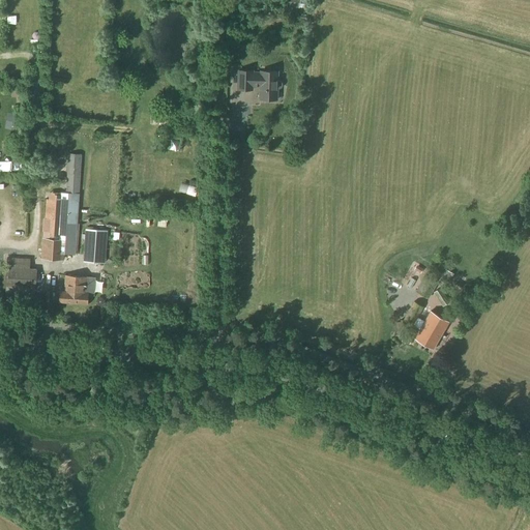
[(261,72),(255,71),(255,70),(237,69),(237,90),(254,91),(254,88),(260,88),(260,100),(277,100),(277,90),(282,88),(283,86),(283,84),(282,82),(278,80),(278,71),(261,71),(261,72)]
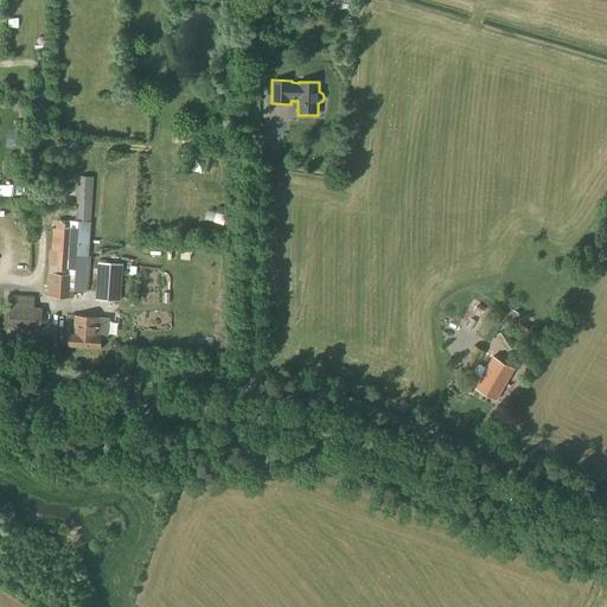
[(20,148),(23,132),(17,131),(13,147),(20,148)]
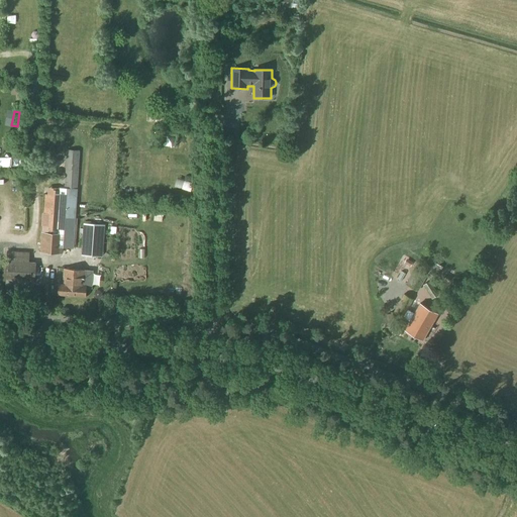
[(77,192),(80,150),(67,149),(65,188),(59,188),(47,188),(47,194),(45,194),(42,233),(40,232),(39,237),(40,237),(40,243),(41,243),(41,252),(62,253),(62,247),(74,248),(76,224),(78,192),(77,192)]
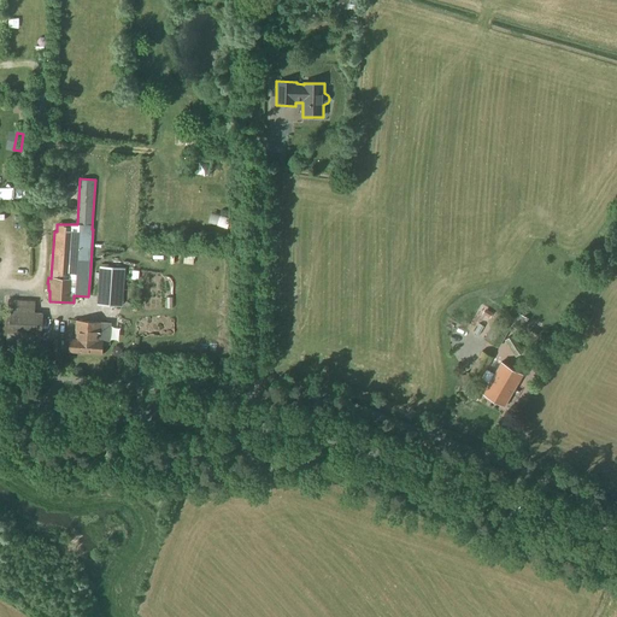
[(122,306),(124,269),(100,268),(97,305),(122,306)]
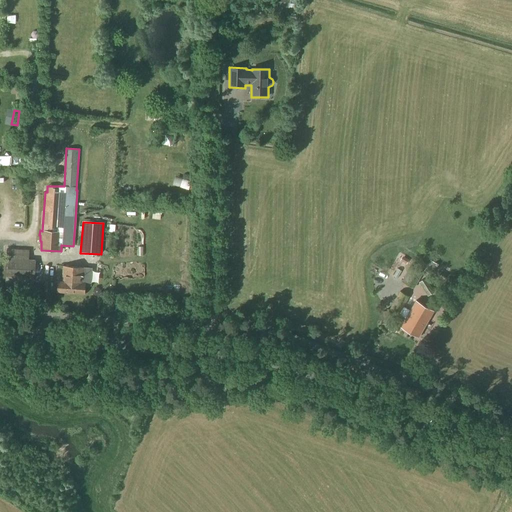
[(34,288),(36,260),(29,260),(30,250),(7,249),(5,288),(33,289),(33,288),(34,288)]
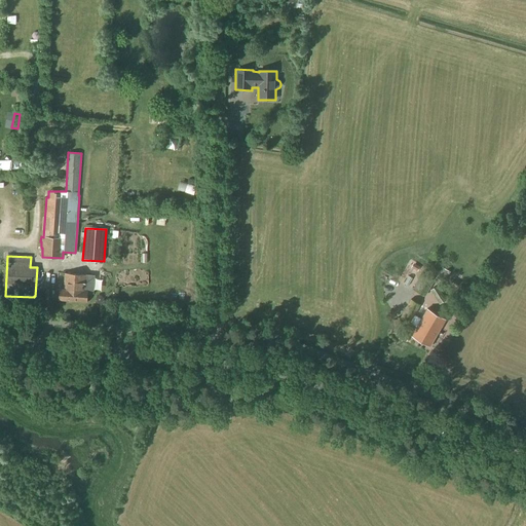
[(446,269),(442,267),(436,278),(444,283),(451,272),(446,269)]
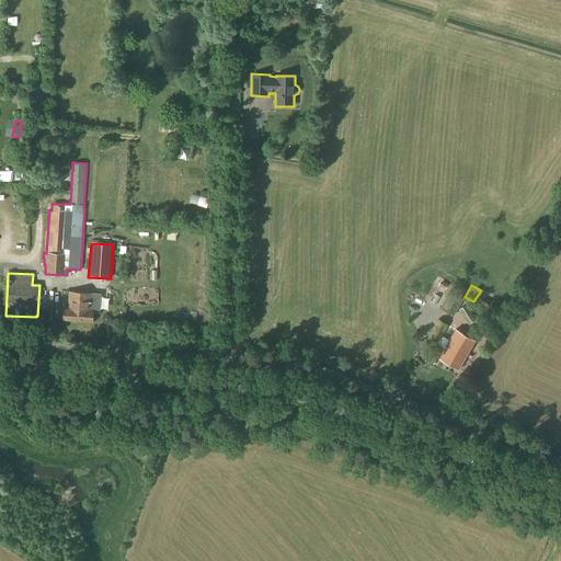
[(454,317),(465,298),(450,290),(439,309),(454,317)]
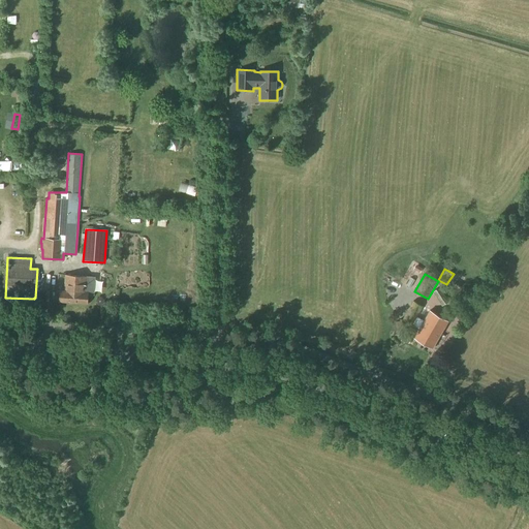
[(86,293),(87,276),(65,275),(63,291),(60,291),(60,301),(87,303),(88,293),(86,293)]
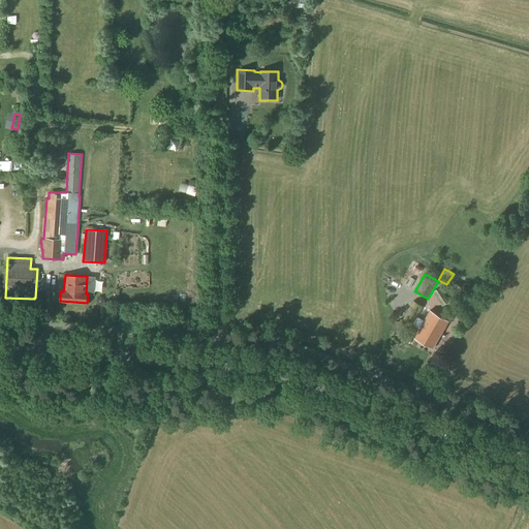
[(442,306),(449,302),(440,287),(433,291),(442,306)]
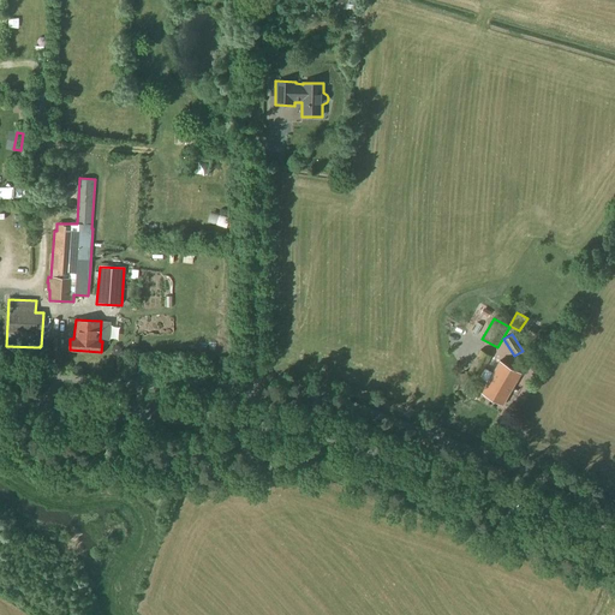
[(493,374),(484,369),(491,357),(485,353),(479,350),(469,371),(473,374),(479,377),(488,382),(482,393),(503,405),(521,374),(500,362),(493,374)]
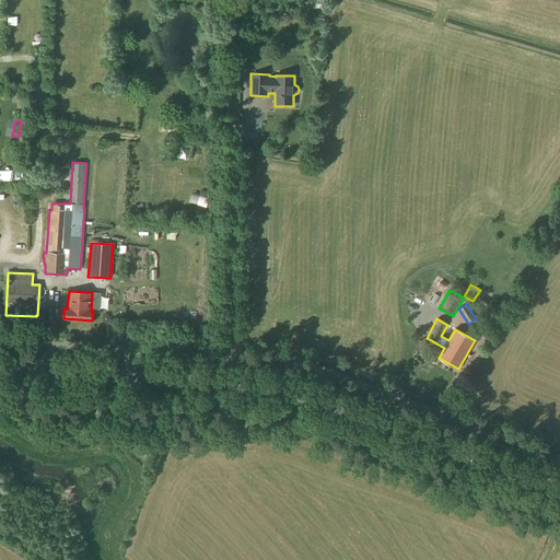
All buildings are outlined.
